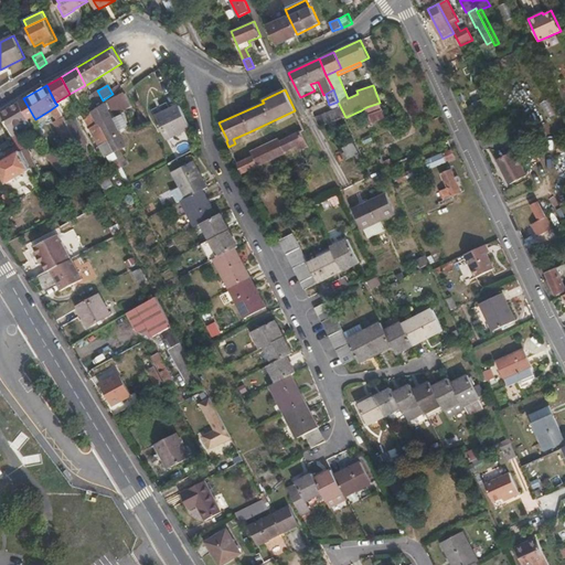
[(97,91),(88,96),(92,106),(103,100),(97,91)]
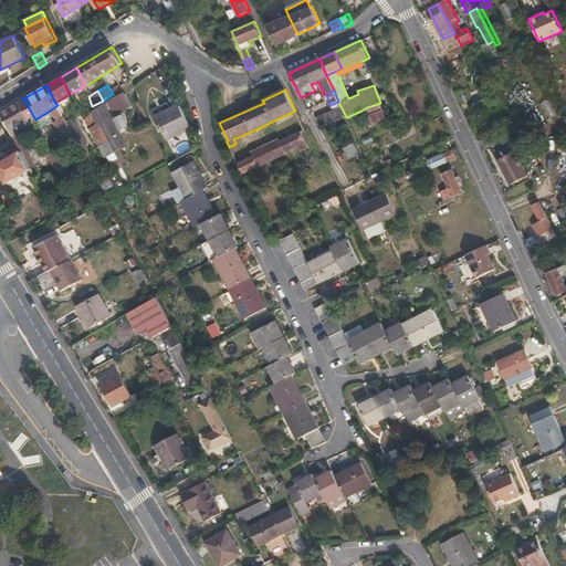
[(132,106),(125,93),(107,102),(113,114),(132,106)]
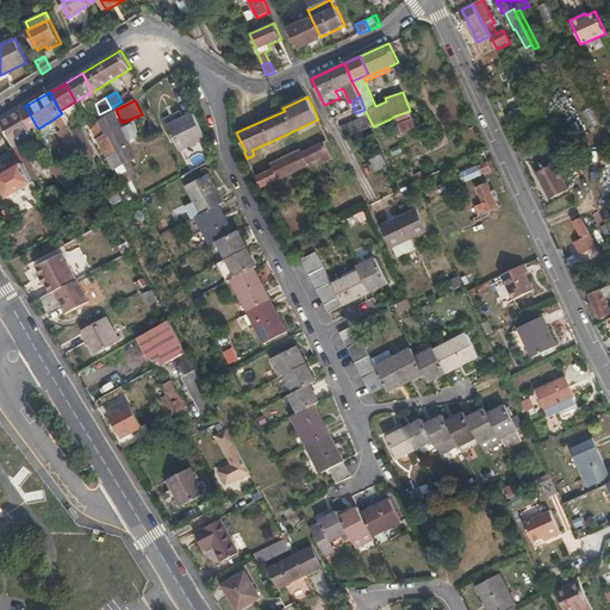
[(36,125),(25,106),(20,110),(31,129),(36,125)]
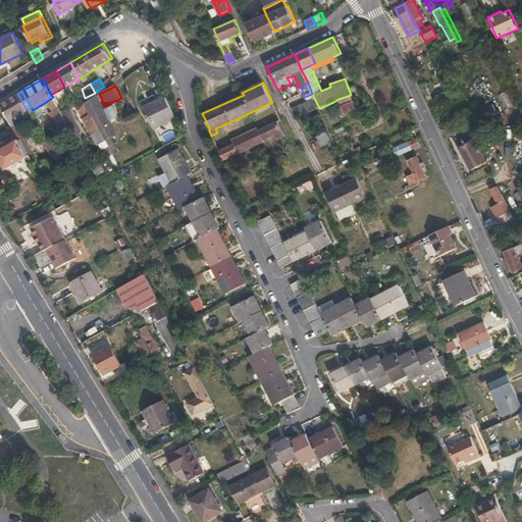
[(27,110),(17,94),(0,104),(19,140),(23,146),(28,144),(17,122),(29,116),(27,110)]
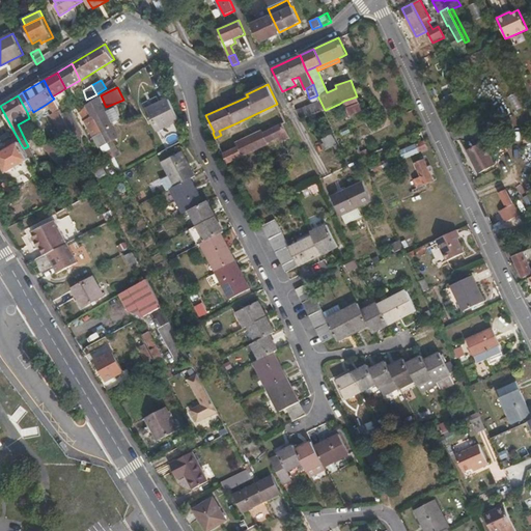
[(317,95),(309,99),(311,104),(309,105),(300,108),(296,110),(301,119),(312,114),(313,113),(325,110),(317,95)]
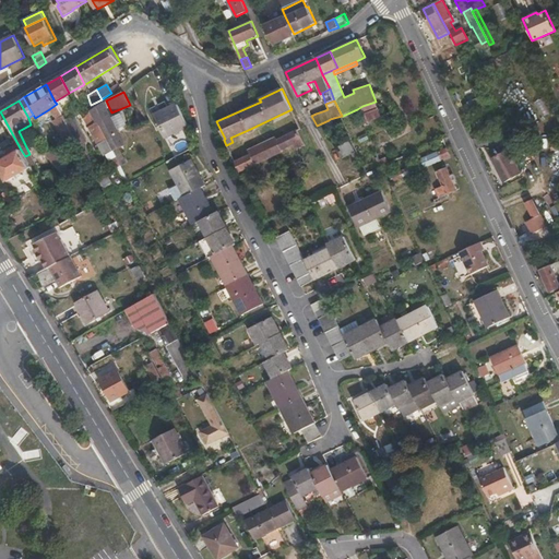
[(104,102),(92,109),(114,151),(117,157),(118,159),(125,157),(119,146),(123,144),(117,130),(111,118),(104,102)]
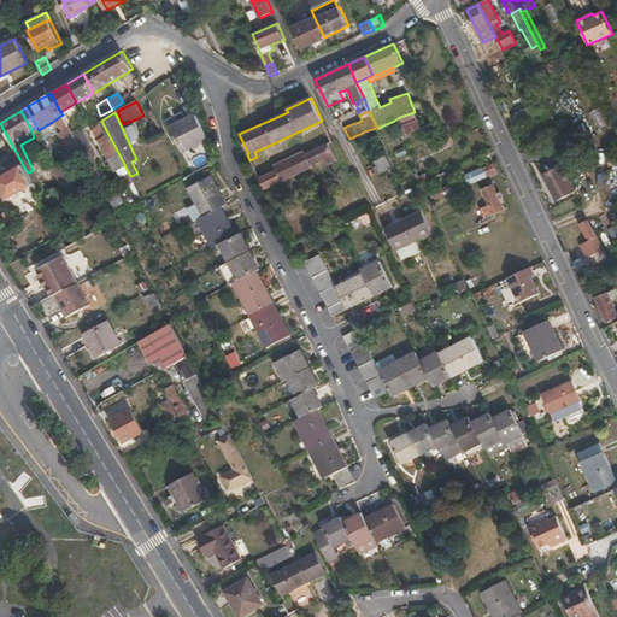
[(417,119),(415,112),(400,117),(403,125),(417,119)]
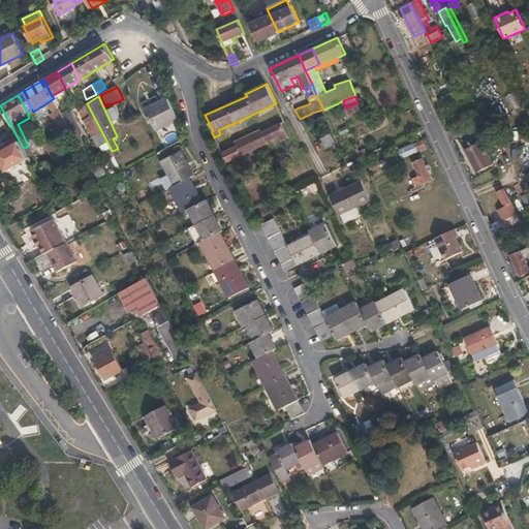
[(62,115),(54,98),(47,103),(53,112),(55,112),(55,113),(54,113),(51,115),(62,136),(71,131),(62,115)]
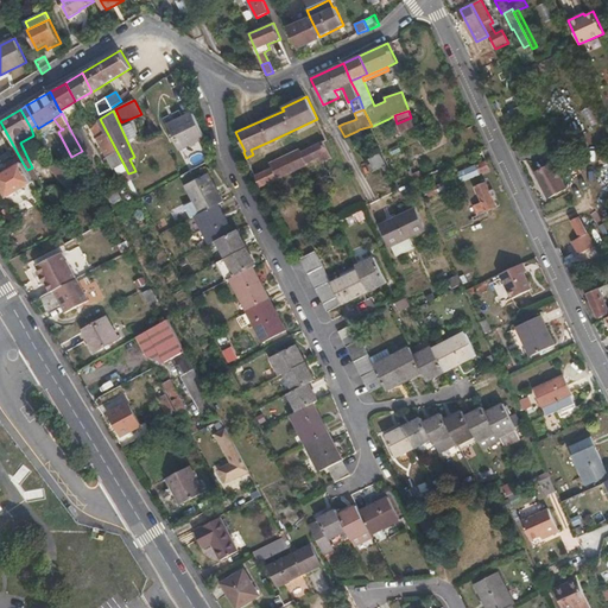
[(204,137),(192,113),(166,126),(179,150),(204,137)]
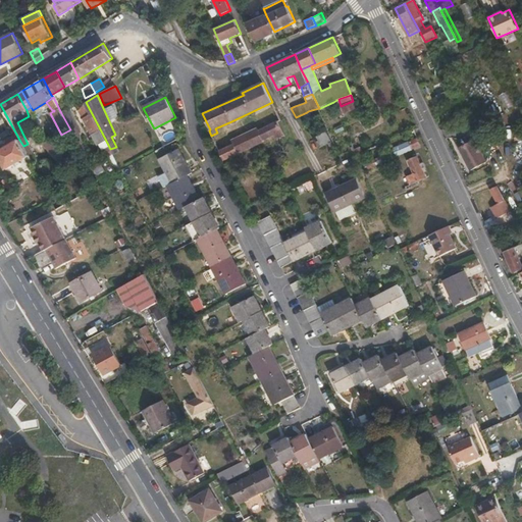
[(76,108),(84,100),(82,99),(73,105),(76,108)]
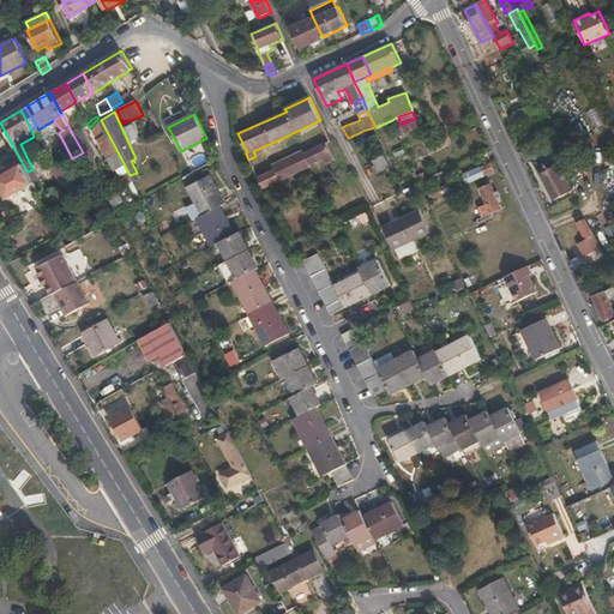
[(398,116),(392,120),(398,137),(404,134),(401,125),(398,116)]
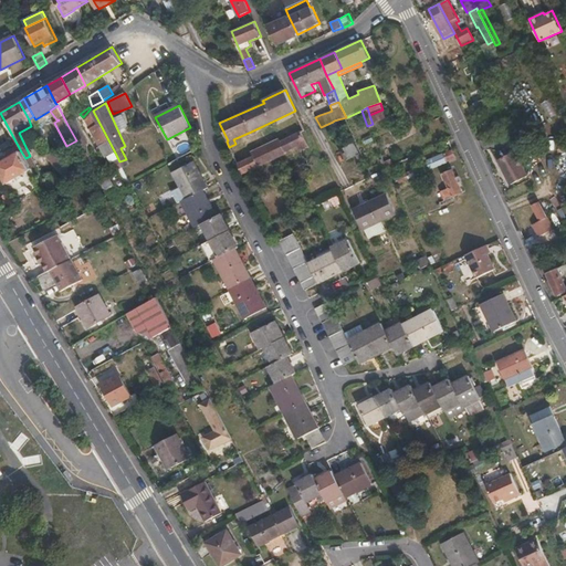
[(92,112),(91,108),(83,117),(84,119),(86,117),(92,112)]
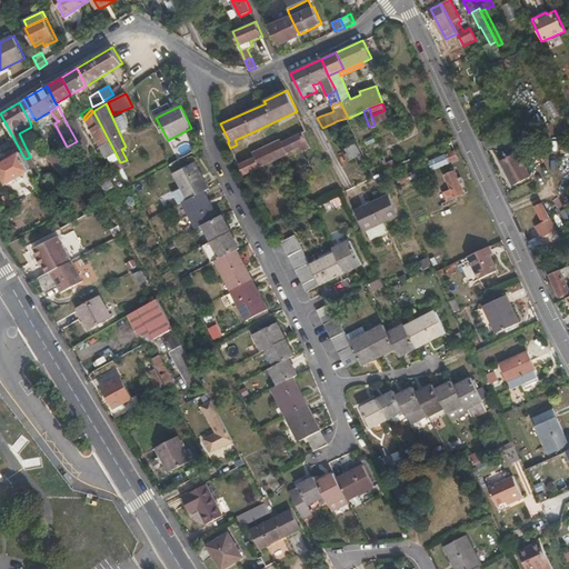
[(375,125),(376,126),(380,123),(388,120),(385,110),(371,116),(375,125)]
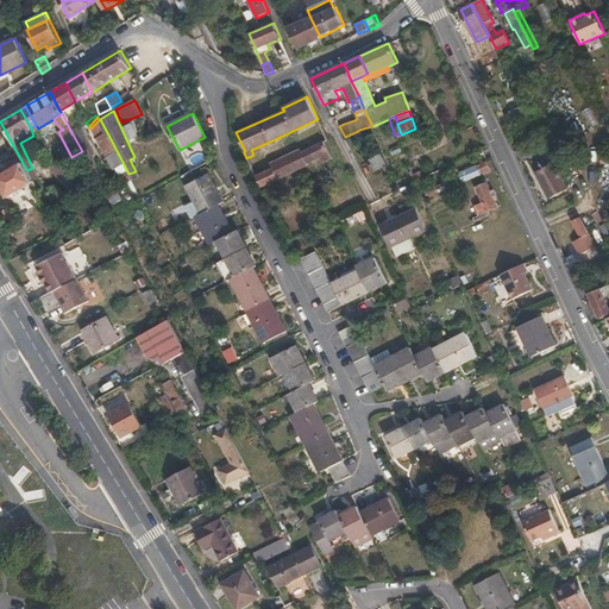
[(100,119),(99,120),(93,126),(94,127),(92,129),(107,157),(113,169),(115,169),(124,164),(100,119)]
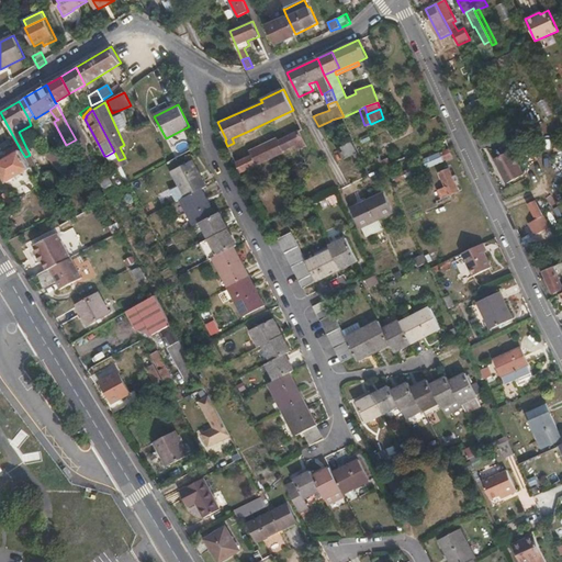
[(122,114),(112,119),(117,131),(127,125),(122,114)]
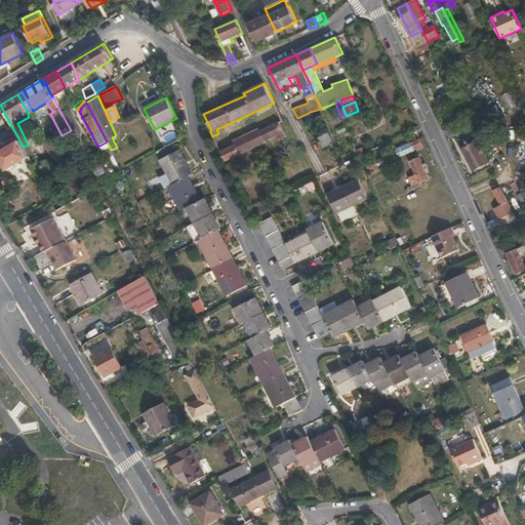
[(310,112),(309,113),(312,120),(324,116),(321,109),(310,112)]
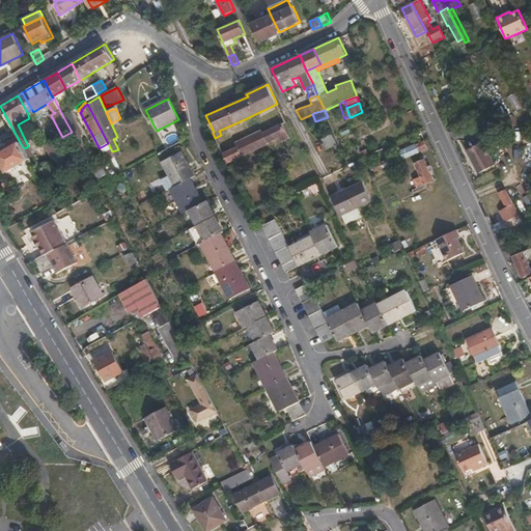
[(62,115),(72,132),(83,157),(87,155),(82,144),(81,141),(81,134),(70,111),(62,115)]
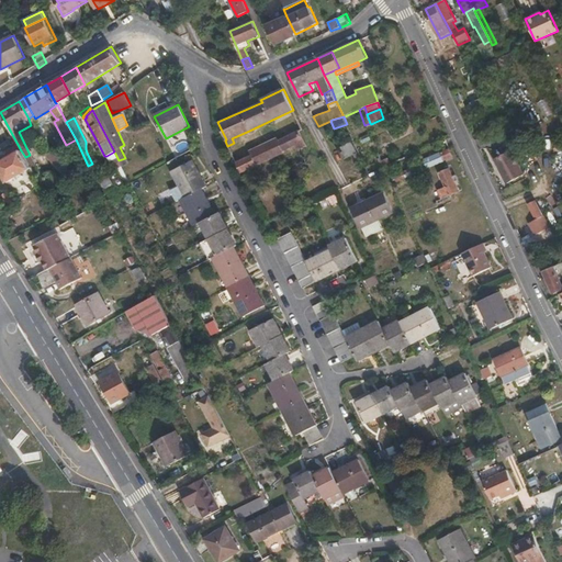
[(299,131),(279,141),(284,153),(294,146),(298,152),(307,146),(299,131)]
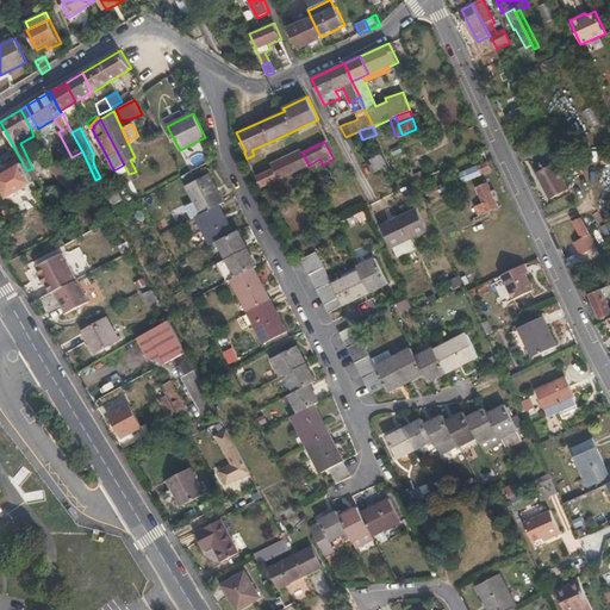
[(400,145),(391,149),(394,155),(403,151),(400,145)]
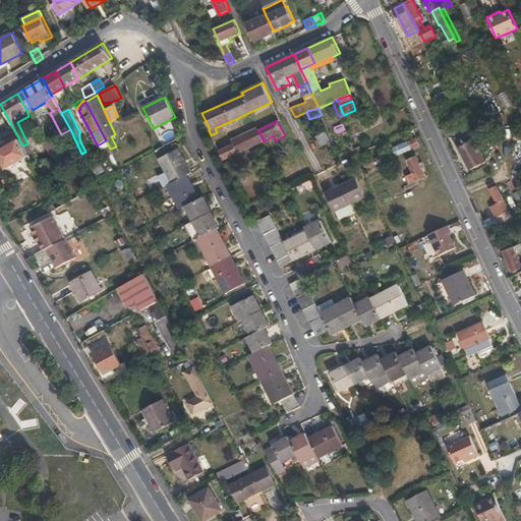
[(232,141),(233,143),(237,154),(264,141),(258,130),(257,129),(232,141)]
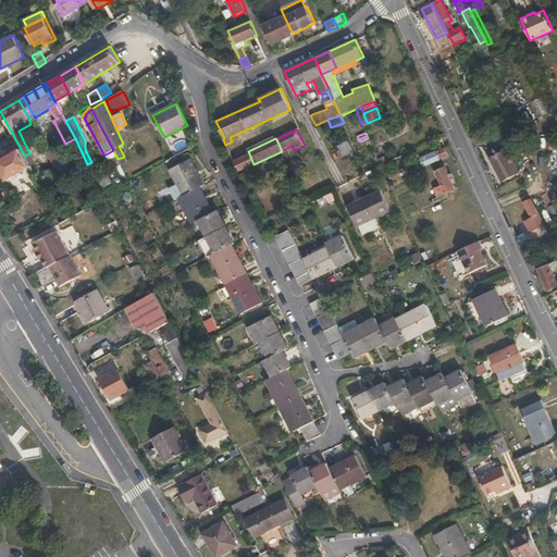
[(339,151),(338,151),(342,158),(350,153),(354,151),(350,144),(349,143),(338,149),(339,151)]
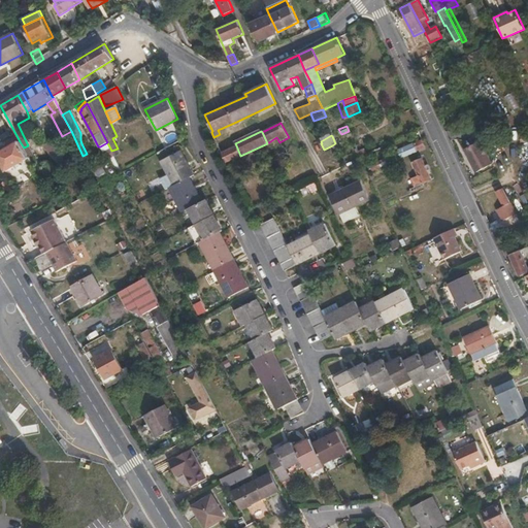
[(422,140),(403,149),(406,156),(426,147),(422,140)]
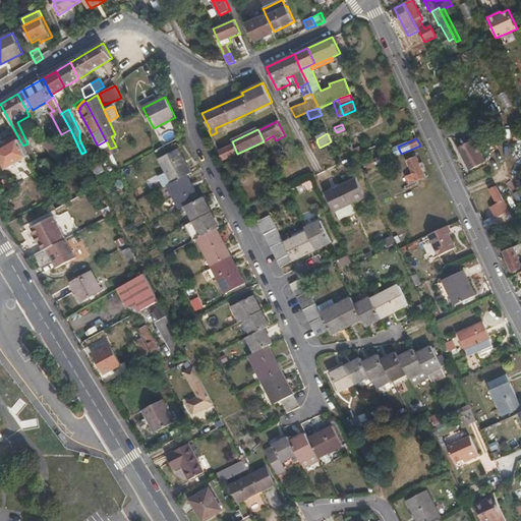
[(0,158),(6,169),(29,156),(27,155),(23,146),(19,139),(0,150),(0,158)]
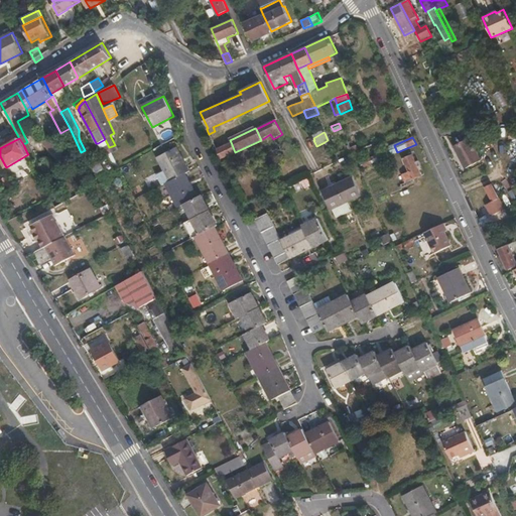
[(40,142),(59,162),(65,160),(52,140),(51,141),(50,138),(40,142)]
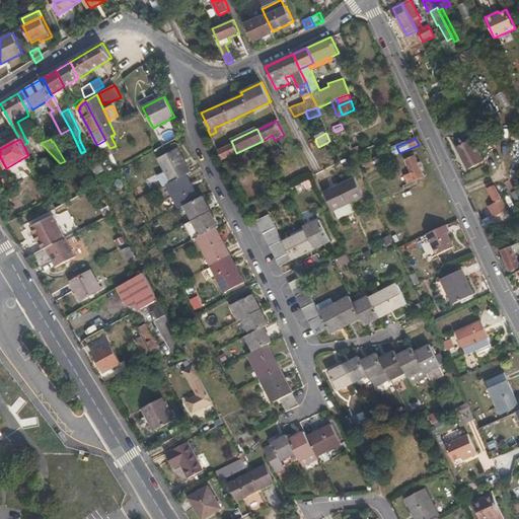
[(472,139),(456,147),(460,155),(468,169),(476,165),(484,161),(472,139)]
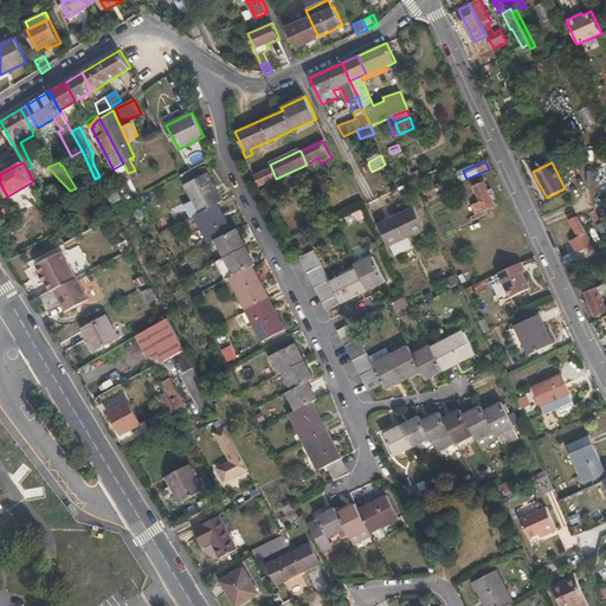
[(117,174),(127,171),(123,163),(115,168),(117,174)]
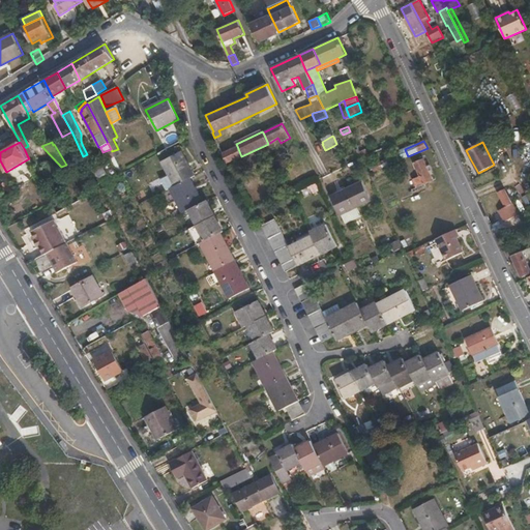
[(33,154),(28,146),(24,148),(28,157),(33,154)]
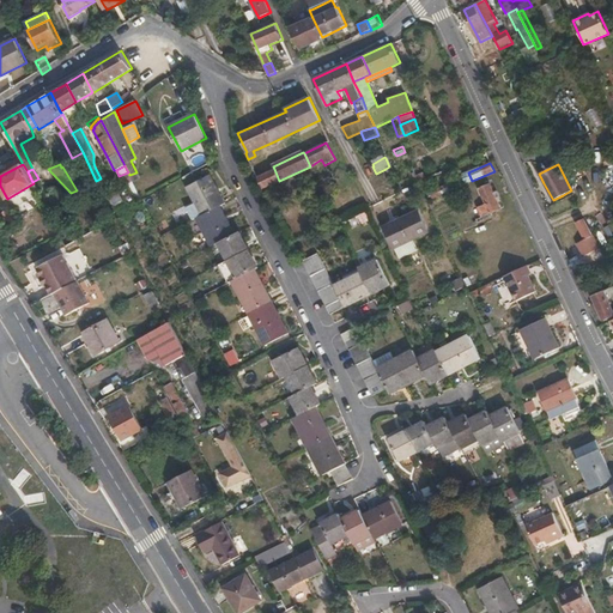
[(274,169),(258,177),(262,189),(279,181),(274,169)]
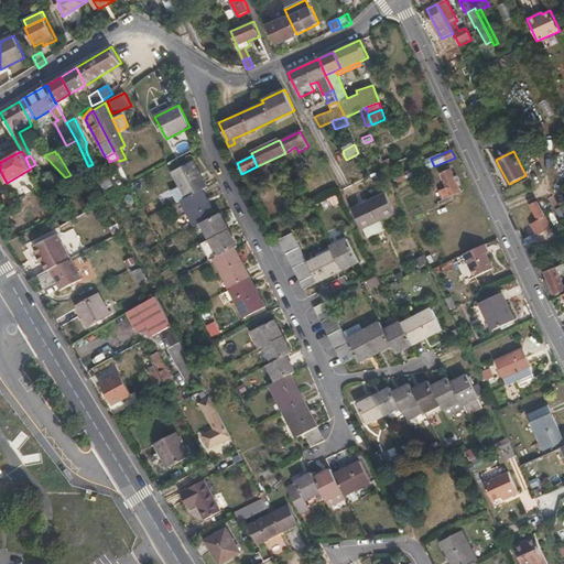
[(382,161),(386,167),(392,164),(390,159),(382,161)]
